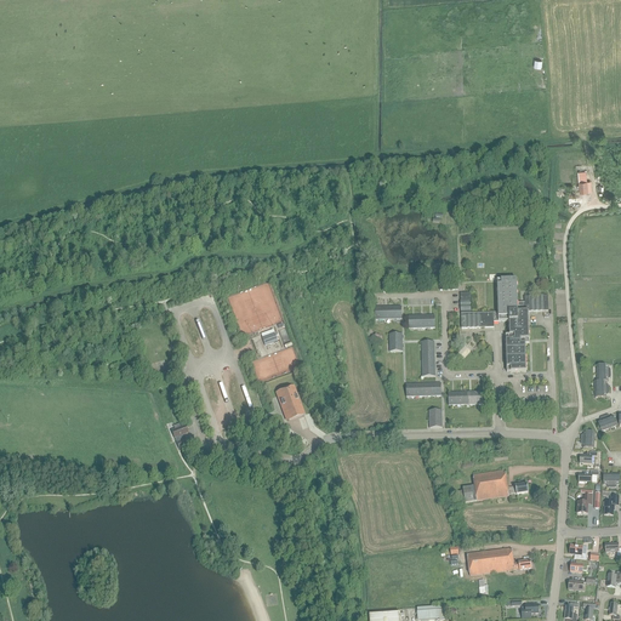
[(517,303),(517,280),(497,280),(499,313),(471,314),(469,294),(460,294),(461,329),(494,328),(494,323),(510,323),(510,336),(506,336),(507,372),(527,372),(525,345),(529,345),(529,312),(548,312),(548,296),(524,297),(525,303),(517,303)]
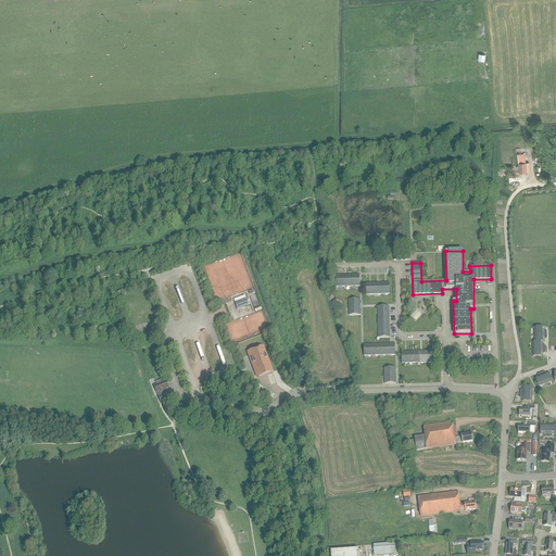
[(249,306),(245,299),(235,303),(237,311),(249,306)]
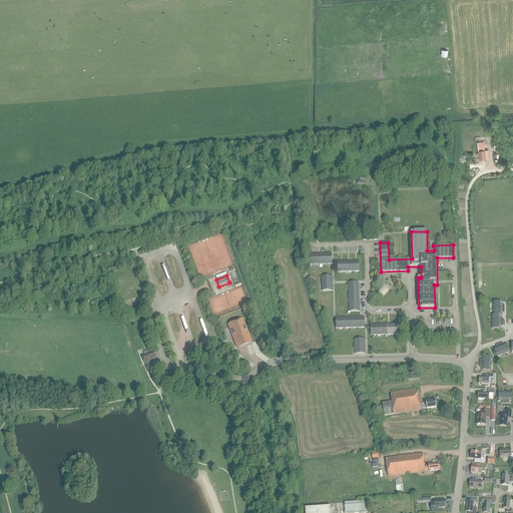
[(242,320),(228,326),(236,347),(238,346),(244,344),(248,343),(250,342),(242,320)]
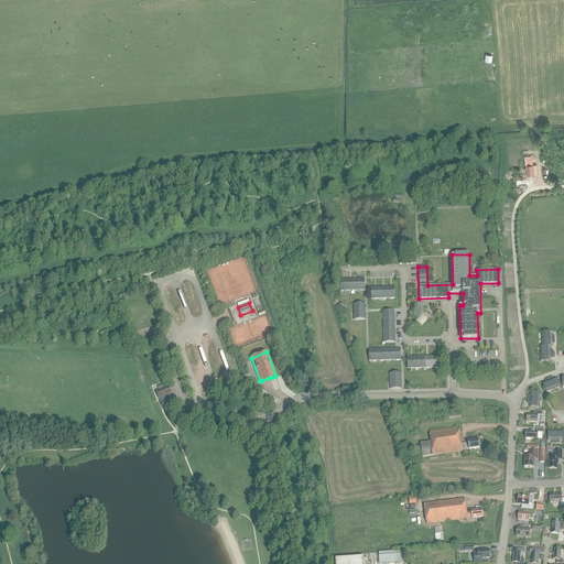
[(549,378),(553,390),(560,388),(556,378),(553,380),(552,377),(549,378)]
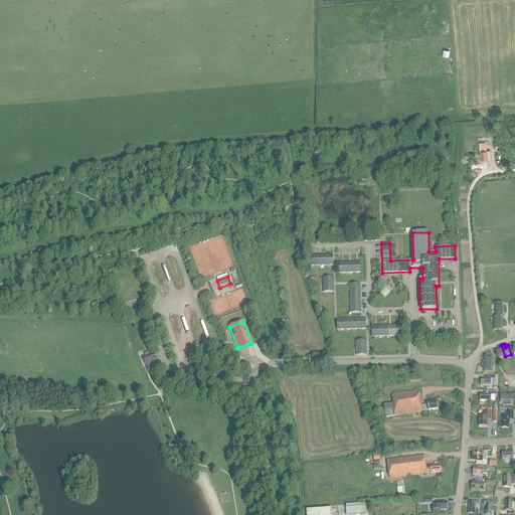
[(499,358),(505,356),(501,345),(498,346),(499,349),(496,350),(499,358)]
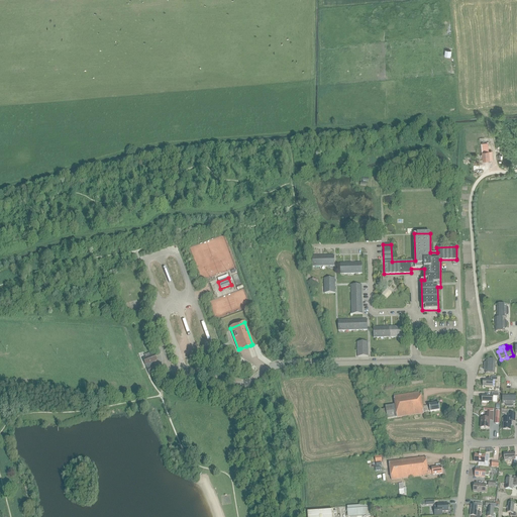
[(154,367),(152,363),(157,360),(154,354),(150,356),(149,353),(144,355),(145,358),(142,358),(145,366),(145,365),(148,374),(157,372),(154,367)]
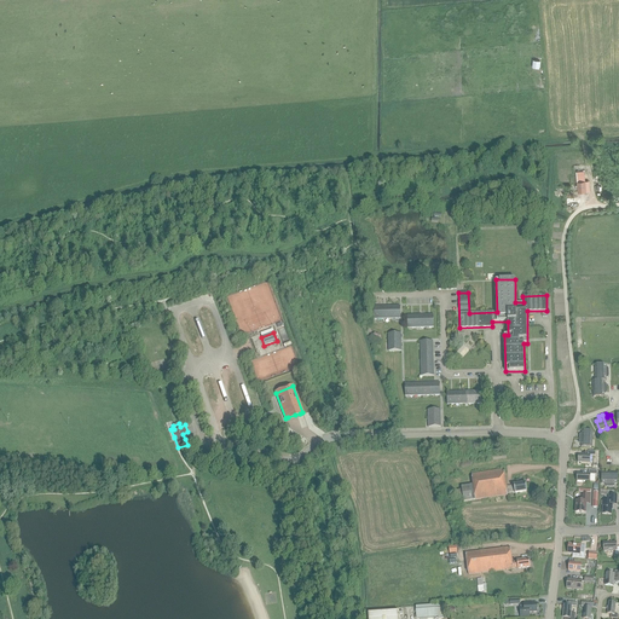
[(590,456),(595,456),(595,452),(588,452),(588,456),(578,455),(578,462),(590,463),(590,456)]
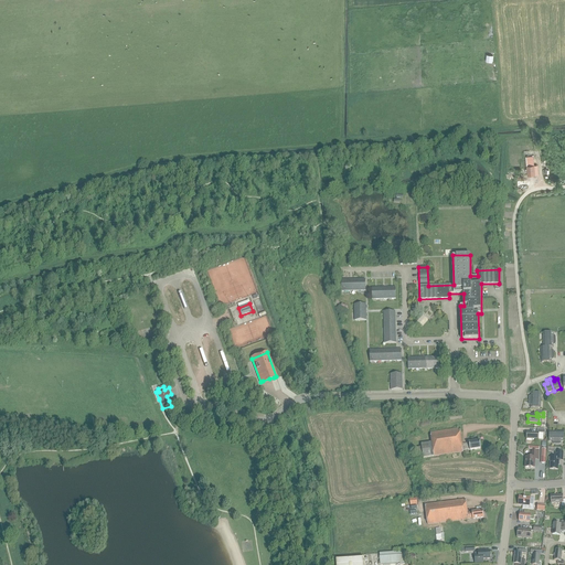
[(469,444),(462,445),(459,429),(430,434),(432,443),(420,445),(423,458),(464,452),(462,451),(470,450),(470,451),(481,449),(480,440),(469,443),(469,444)]
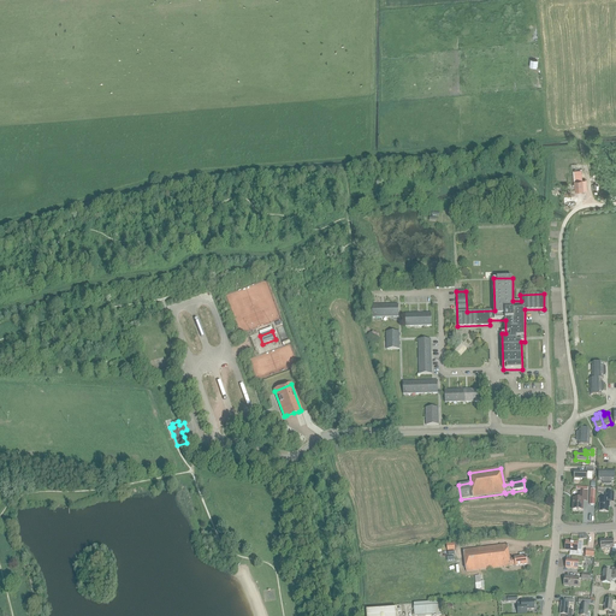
[(587,473),(594,473),(594,469),(586,468),(586,472),(574,472),(574,479),(587,479),(587,473)]
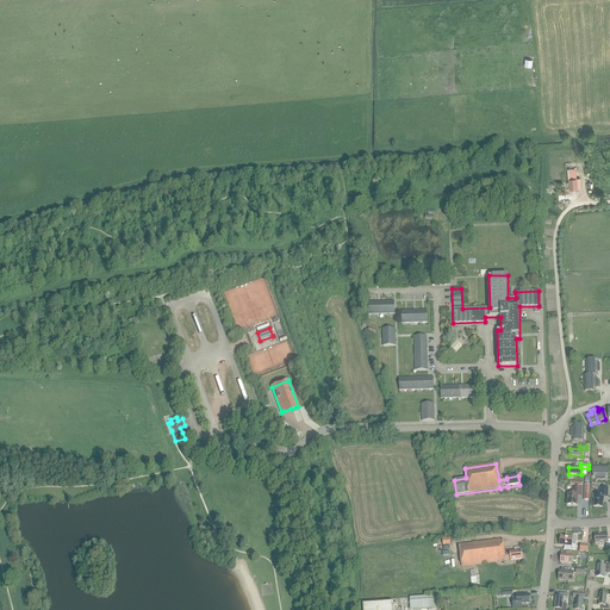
[(582,487),(574,486),(573,493),(567,493),(567,505),(577,505),(577,495),(582,495),(582,487)]
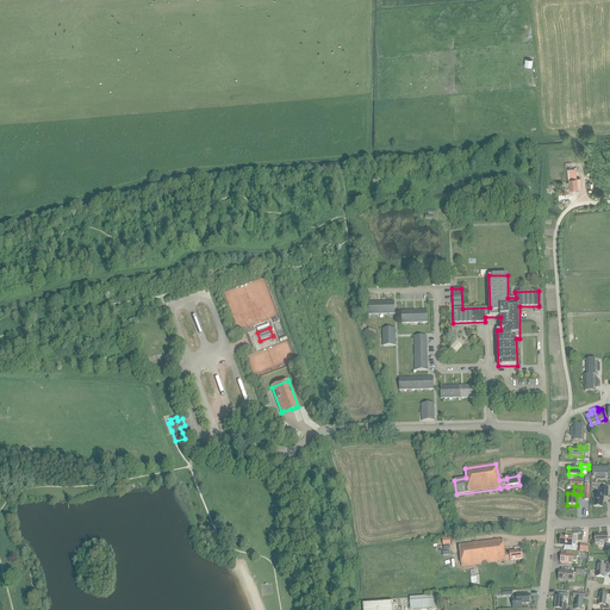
[(608,489),(599,487),(599,495),(593,495),(593,498),(593,506),(602,508),(603,500),(604,497),(608,497),(608,489)]
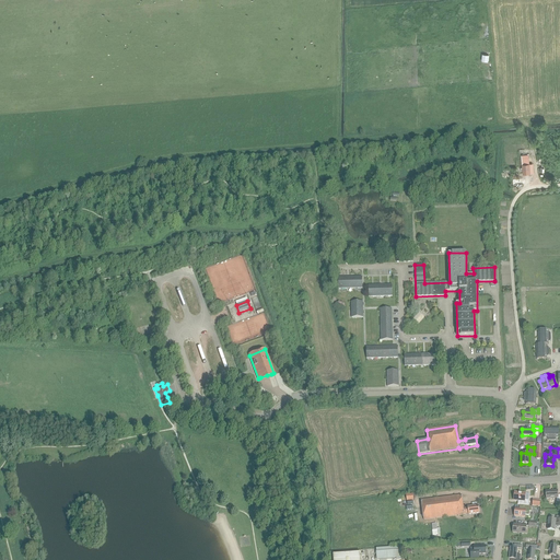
[(559,494),(558,496),(558,490),(546,491),(546,499),(557,499),(557,502),(559,502),(559,494)]
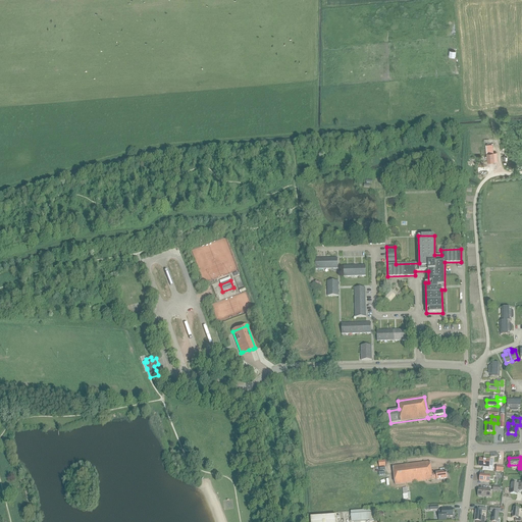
[(492,472),(493,467),(489,466),(489,460),(479,459),(479,467),(484,467),(483,471),(484,471),(492,472)]
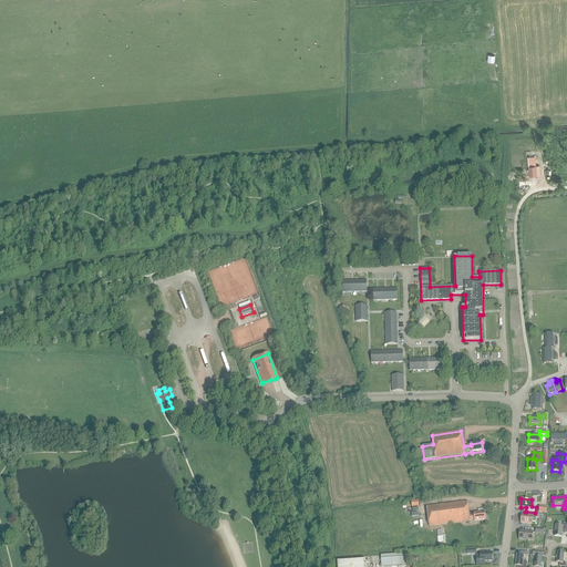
[(468,515),(467,502),(426,507),(429,527),(470,522),(470,521),(474,521),(474,522),(485,519),(485,513),(473,514),(473,515),(468,515)]
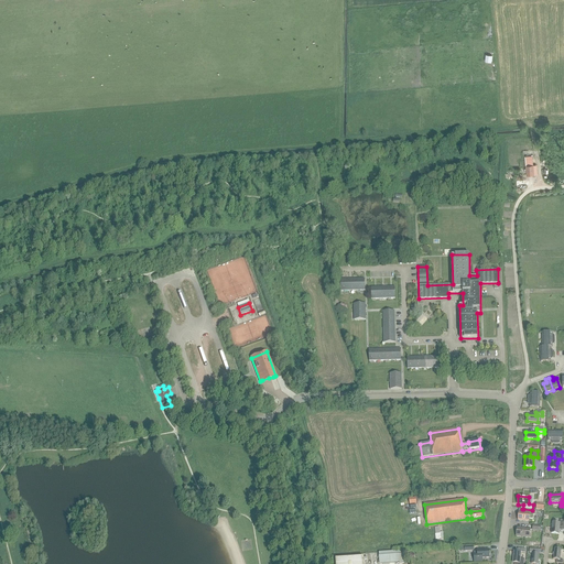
[(518,520),(529,521),(529,519),(533,519),(533,516),(535,516),(535,511),(532,510),(523,509),(523,512),(519,512),(518,520)]
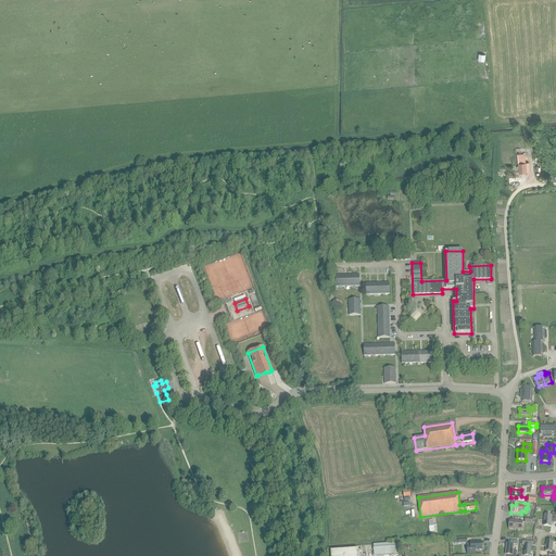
[(555,519),(555,513),(553,513),(552,516),(544,515),(543,526),(551,527),(552,520),(555,521),(555,519)]
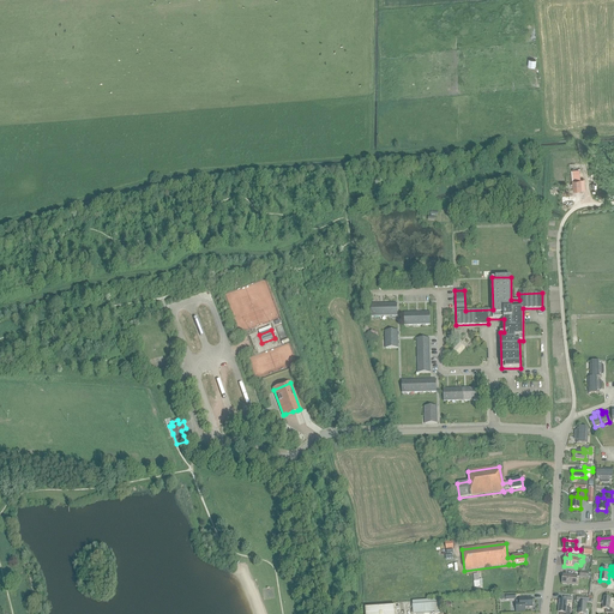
[(561,584),(576,585),(577,577),(563,575),(561,584)]
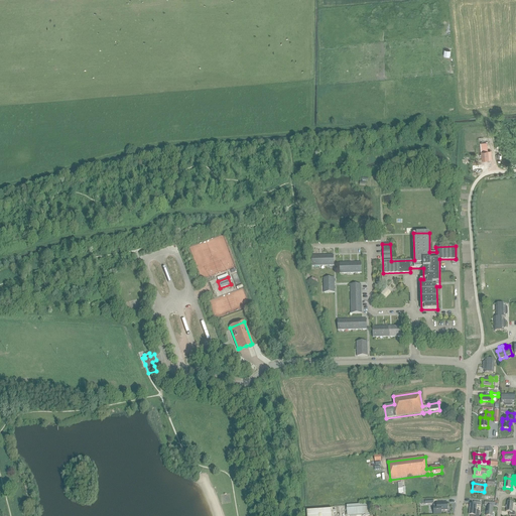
[(481,506),(481,503),(474,502),(474,505),(471,505),(470,515),(471,515),(470,515),(479,515),(480,512),(476,511),(477,505),(481,506)]
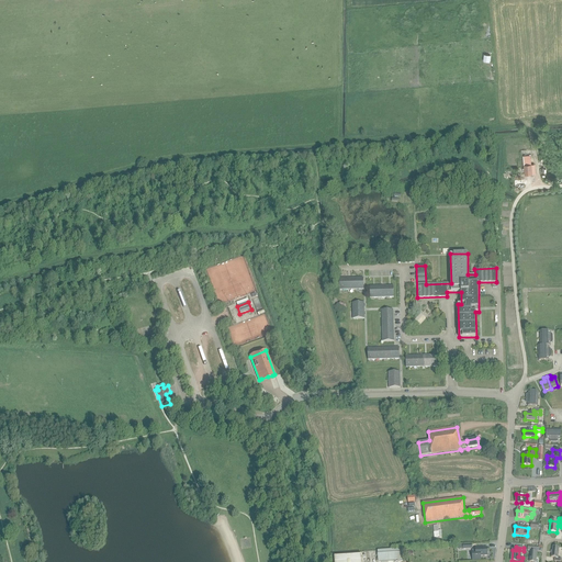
[(538,561),(538,559),(536,559),(537,552),(534,551),(534,548),(528,547),(527,551),(530,551),(529,561),(538,561)]
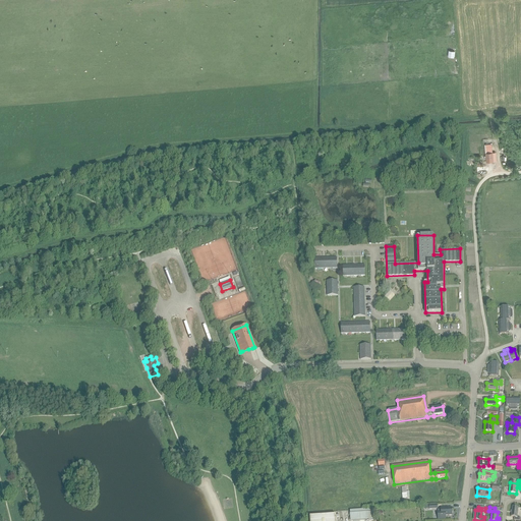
[(518,508),(512,507),(511,517),(514,517),(514,520),(520,520),(520,518),(517,517),(518,508)]
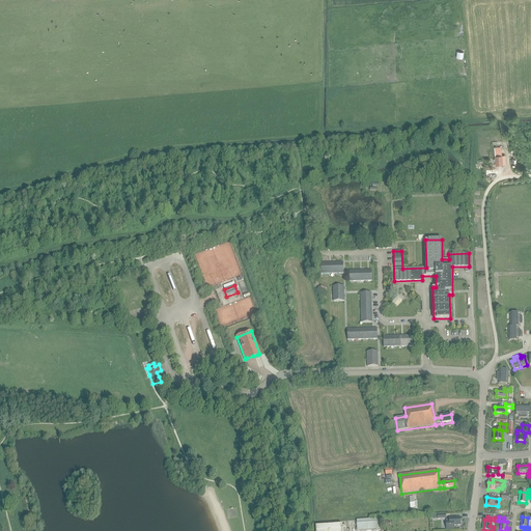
[(460,525),(460,518),(453,519),(453,518),(449,518),(449,520),(446,520),(447,526),(446,526),(446,530),(454,529),(454,526),(460,525)]
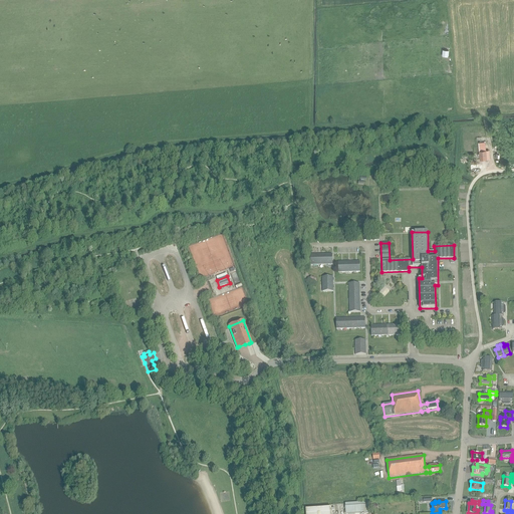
[(350,513),(368,513),(368,502),(345,504),(345,513),(350,513)]
